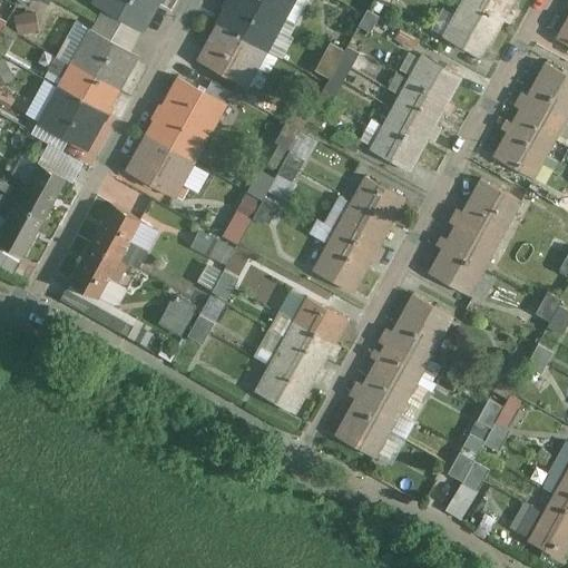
[(19,0),(19,2),(27,5),(16,31),(37,40),(54,0),(19,0)]
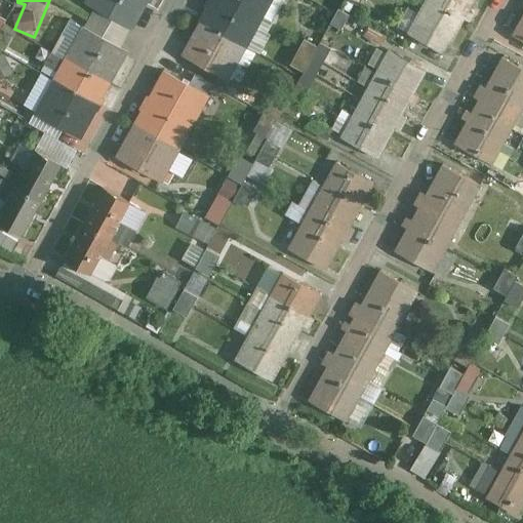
[(147,0),(86,0),(83,8),(130,33),(147,0)]
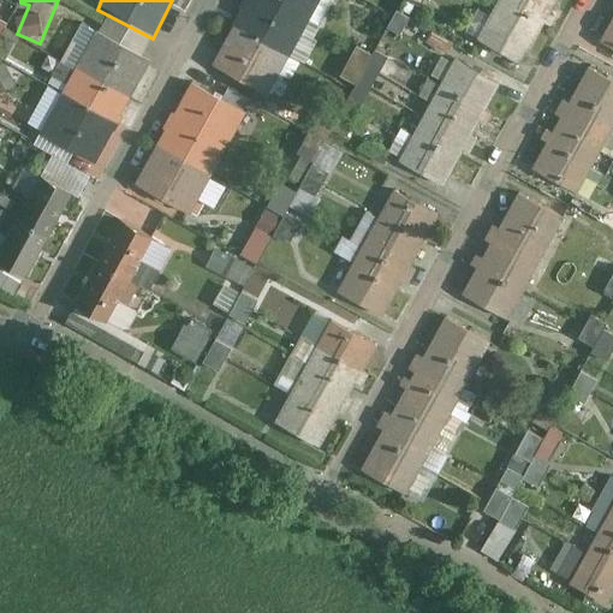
[(242,0),(230,23),(286,54),(301,28),(250,0),(242,0)]
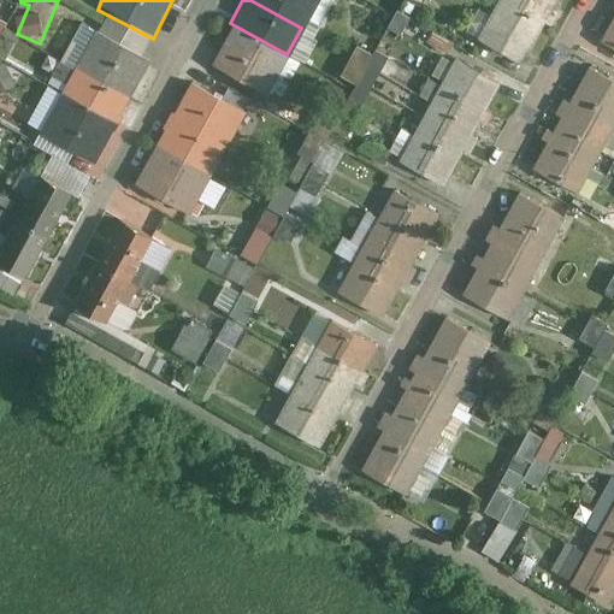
[(251,0),(301,28),(317,0),(251,0)]
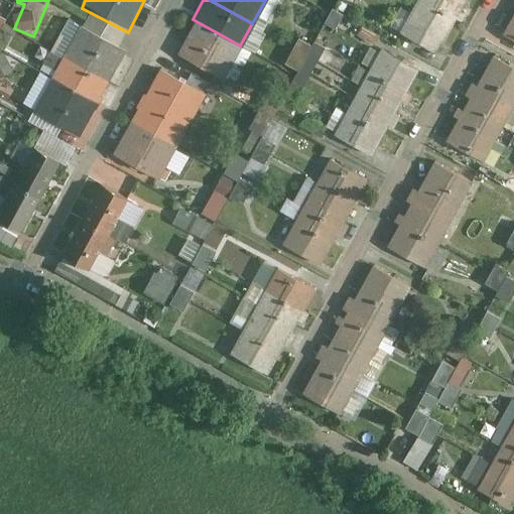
[(421,0),(416,0),(398,34),(435,54),(455,19),(456,19),(421,0)]
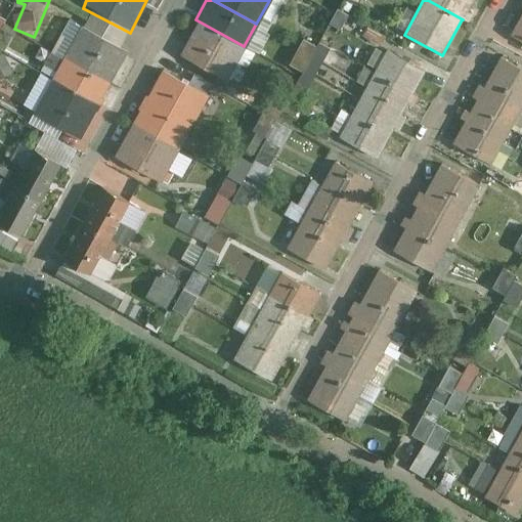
[(428,0),(463,19),(462,19),(467,23),(471,15),(466,12),(470,5),(460,0),(428,0)]
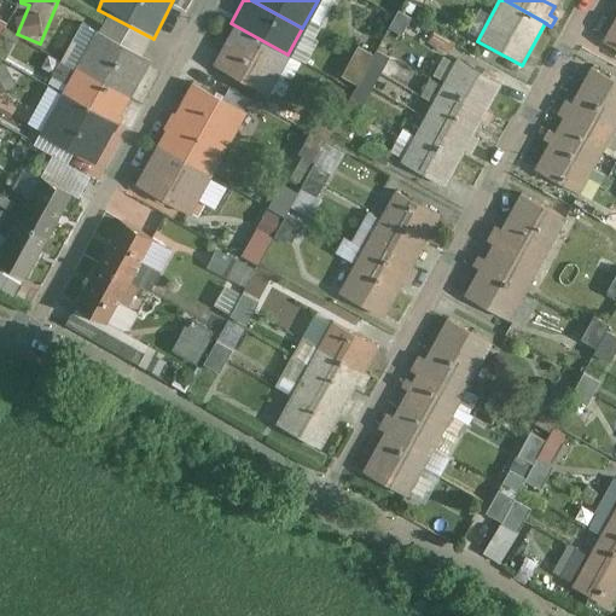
[(615,16),(602,42),(615,50),(615,16)]
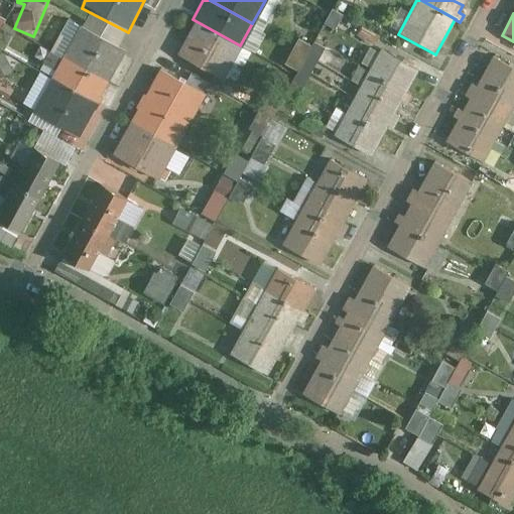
[(193,19),(174,50),(222,78),(240,45),(193,19)]
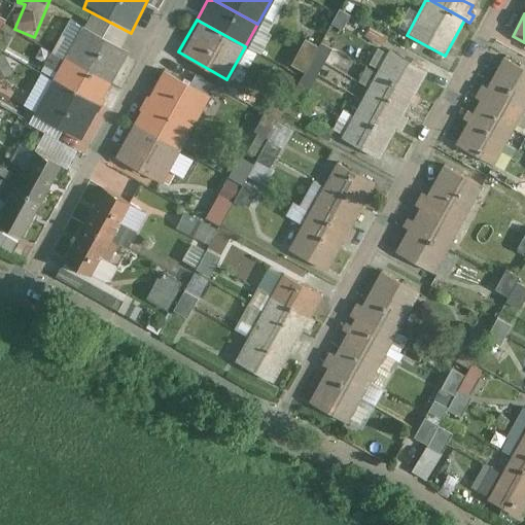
[(108,86),(126,57),(79,30),(63,61),(108,86)]
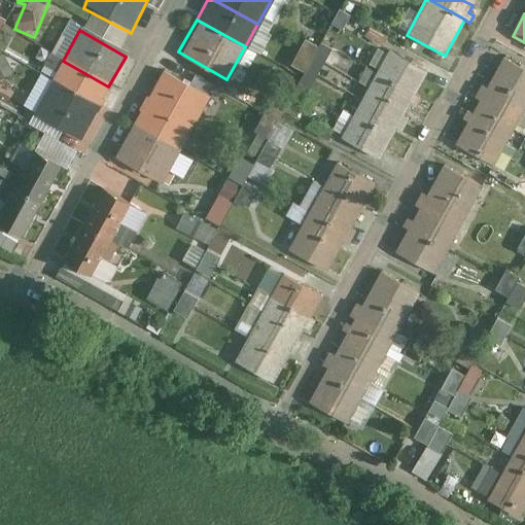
[(307,36),(292,68),(318,80),(333,48),(307,36)]
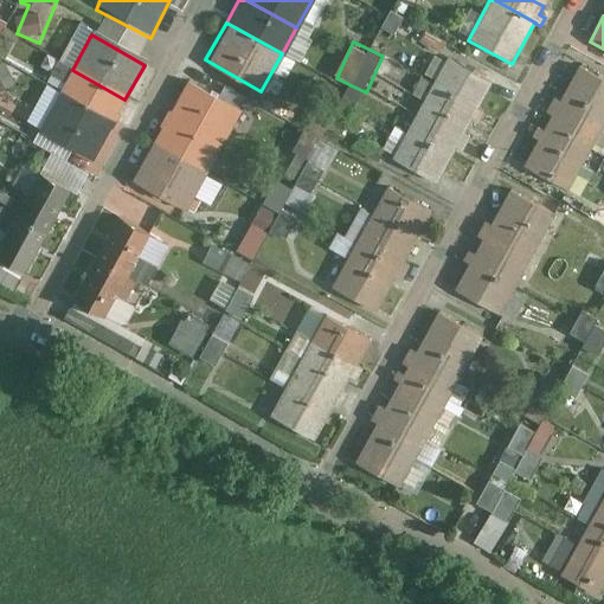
[(447,60),(423,102),(467,126),(470,120),(477,122),(482,113),(476,109),(489,84),(447,60)]
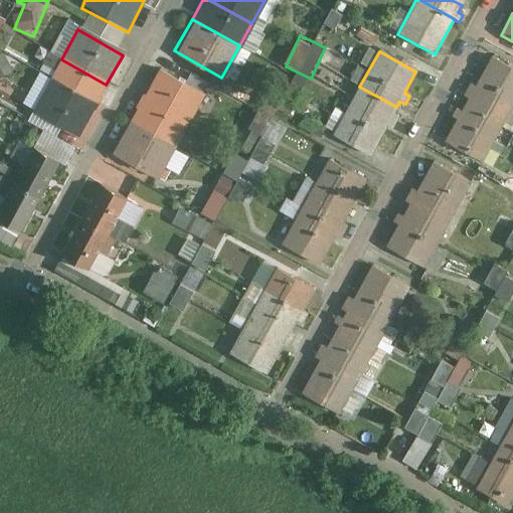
[(468,100),(445,142),(482,163),(512,106),(512,69),(491,57),(475,88),(470,86),(463,97),(468,100)]
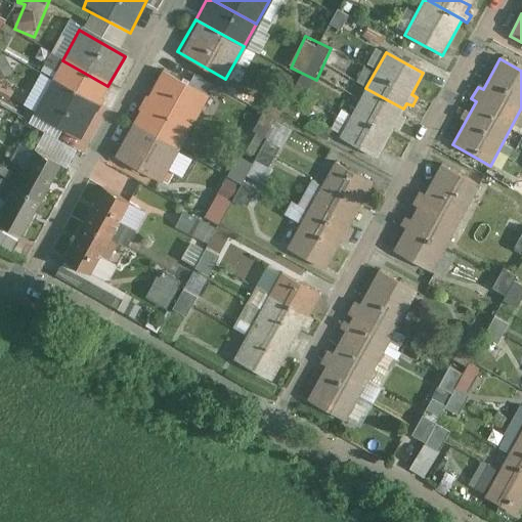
[(107,86),(62,60),(50,81),(96,106),(107,86)]
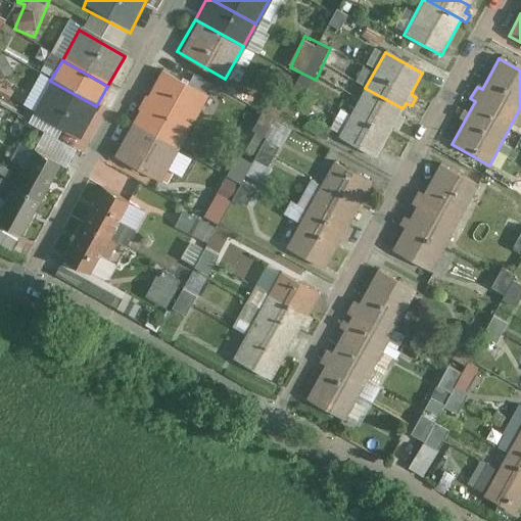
[(159,68),(142,100),(189,125),(205,93),(159,68)]
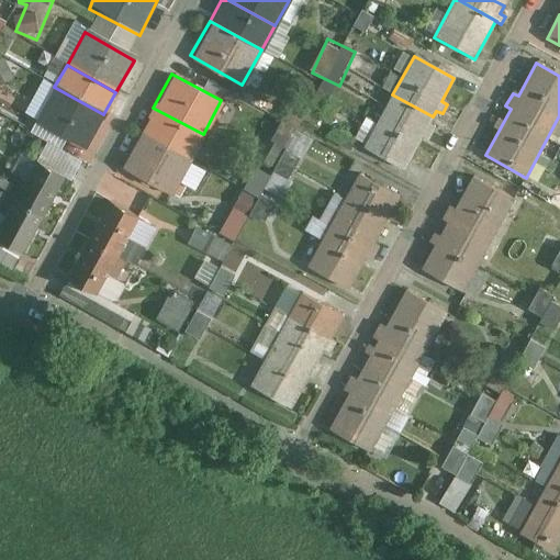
[(81,153),(103,114),(54,87),(32,125),(81,153)]
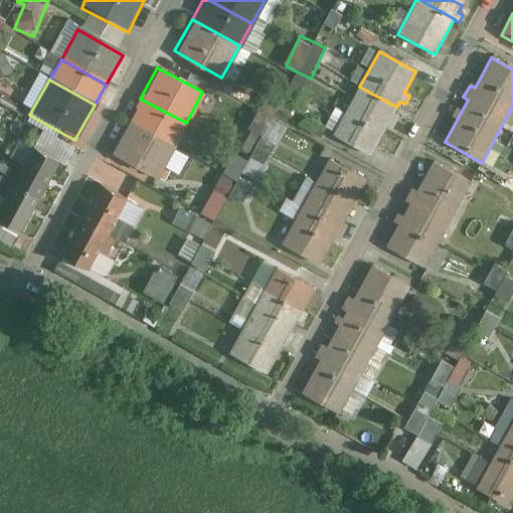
[(359,87),(352,101),(393,123),(397,117),(392,115),(396,107),(359,87)]
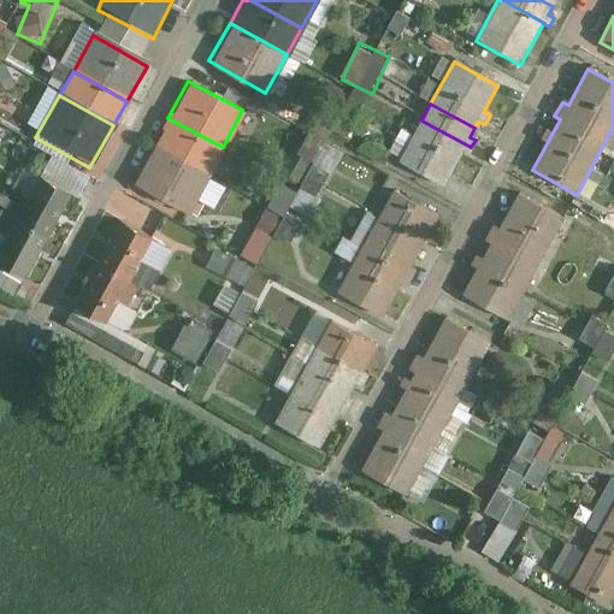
[(153,146),(207,176),(223,147),(167,118),(153,146)]
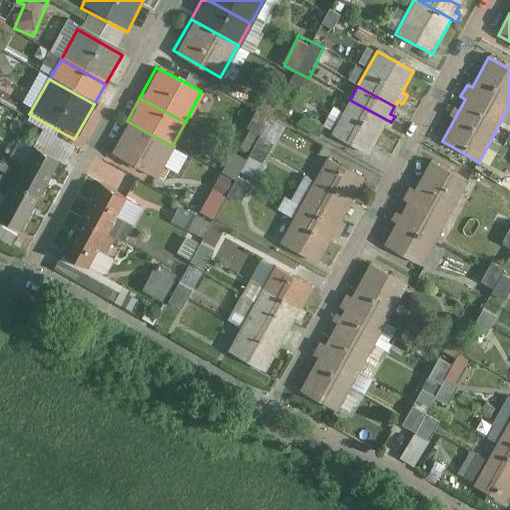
[(350,100),(331,135),(367,155),(384,125),(389,128),(391,122),(350,100)]
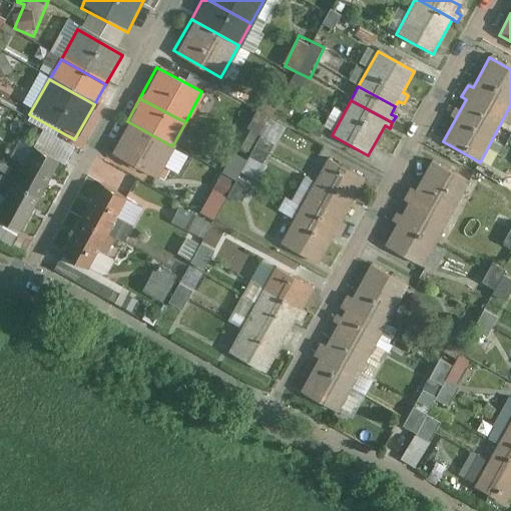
[(127,121),(110,153),(155,177),(172,146),(127,121)]
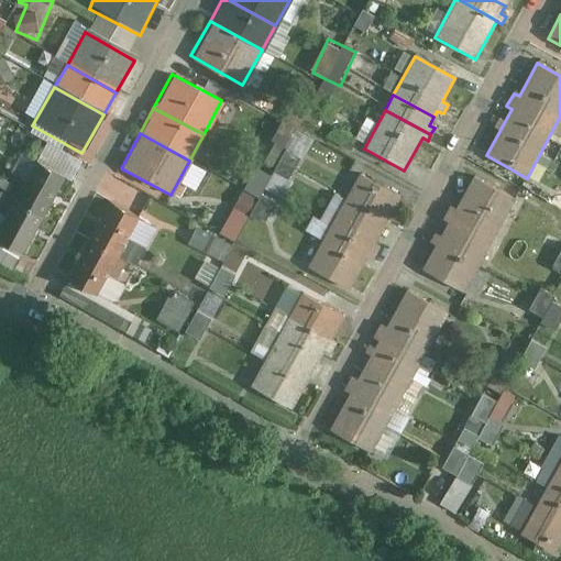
[(278,199),(282,201),(304,158),(286,150),(274,174),(256,165),(222,234),(237,242),(251,215),(266,222),(278,199)]
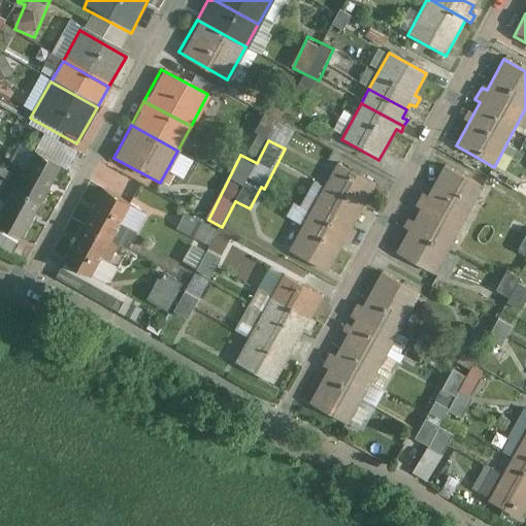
[(39,207),(59,170),(32,156),(22,174),(14,170),(4,189),(39,207)]
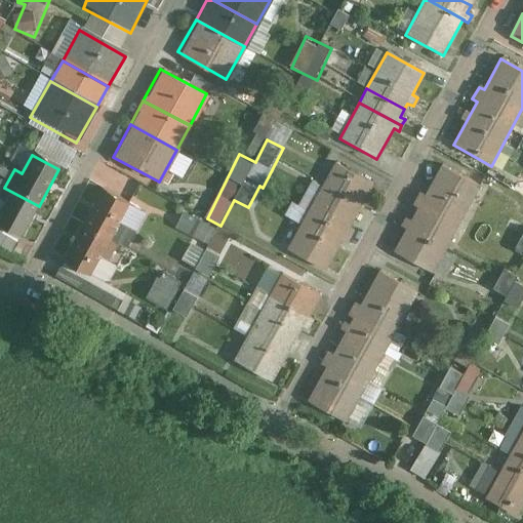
[(334,163),(322,186),(359,207),(372,185),(334,163)]
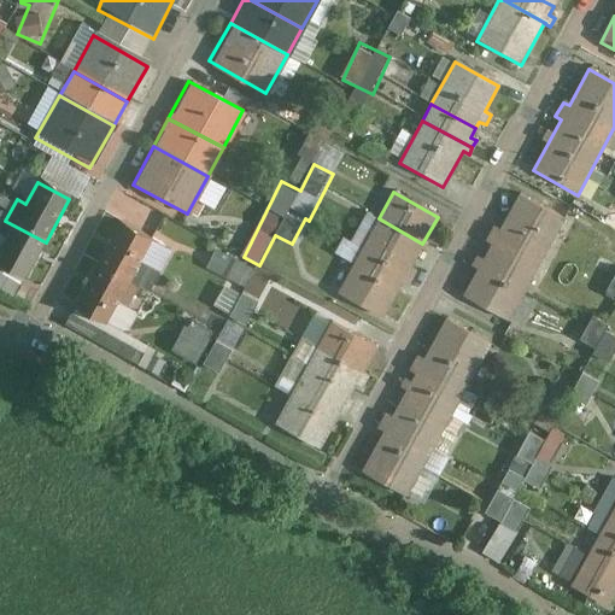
[(491,245),(462,297),(507,321),(562,220),(519,195),(498,232),(493,228),(485,242),(491,245)]
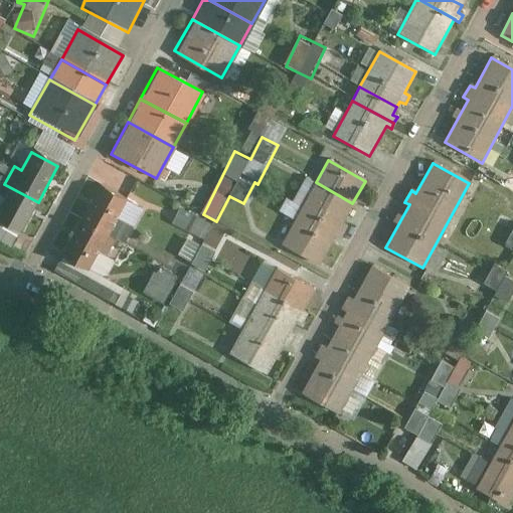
[(78,217),(115,237),(123,241),(131,224),(116,216),(127,197),(99,182),(78,217)]
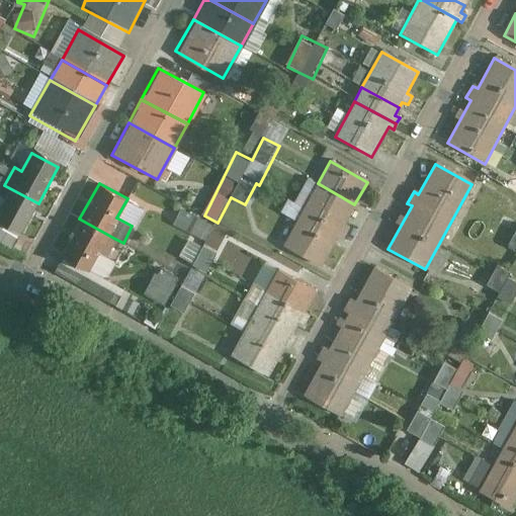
[(318,183),(303,210),(345,235),(348,228),(343,225),(354,204),(318,183)]
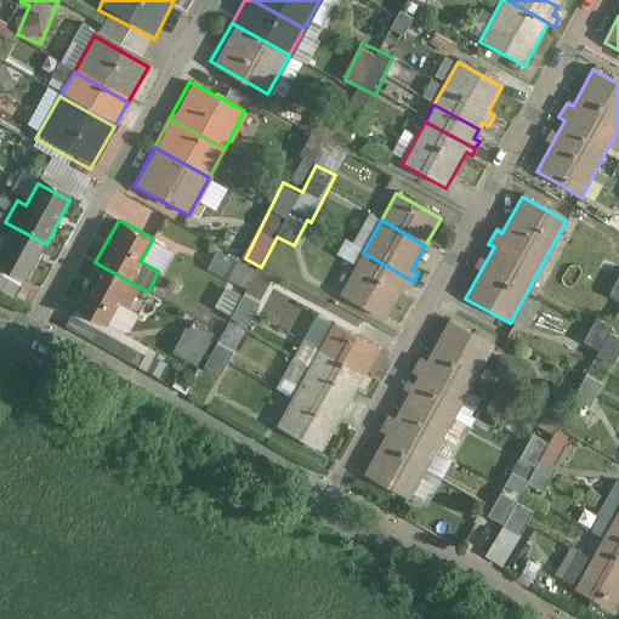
[(0,273),(23,287),(46,244),(5,222),(0,231),(0,243),(4,245),(0,251),(0,273)]
